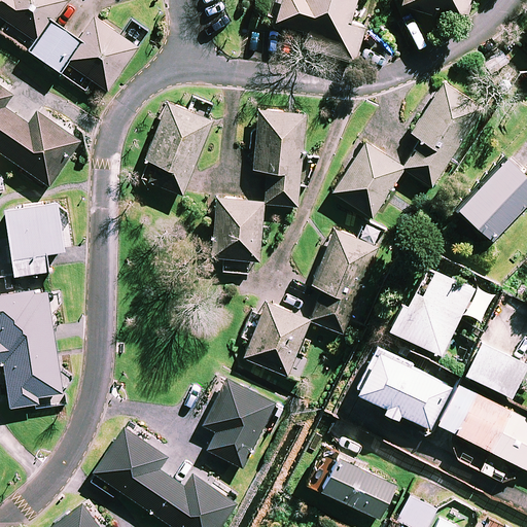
[(67,0),(0,0),(0,16),(37,42),(30,51),(61,73),(67,63),(107,91),(136,48),(95,20),(79,40),(53,22),(67,0)]
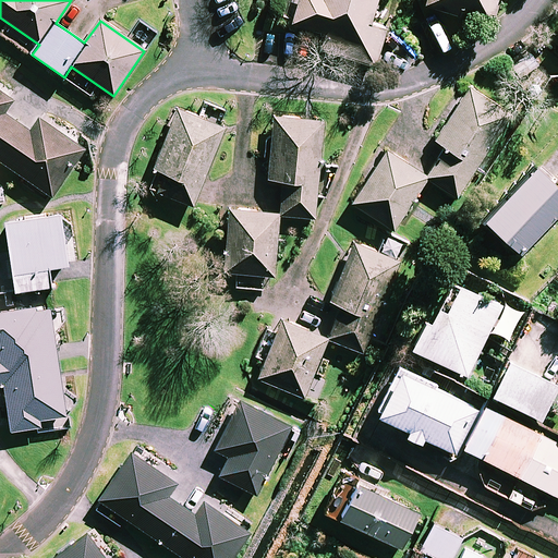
[(296,0),(290,23),(324,33),(318,49),(375,67),(387,29),(370,25),(377,0),(424,0),(423,5),(459,16),(461,5),(494,15),(498,0),(296,0)]
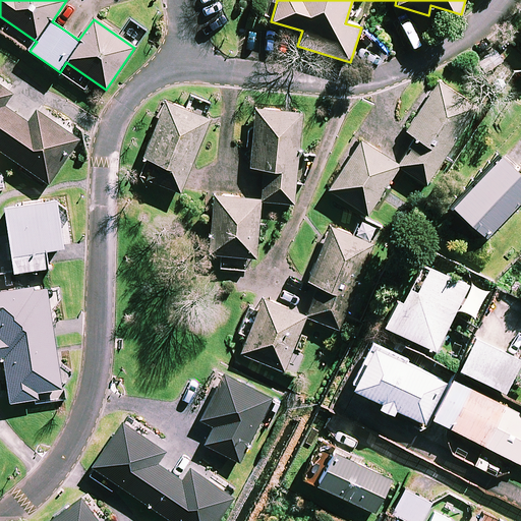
[(360,141),(329,190),(366,215),(398,167),(426,185),(476,108),(438,82),(406,131),(416,138),(399,166),(360,141)]
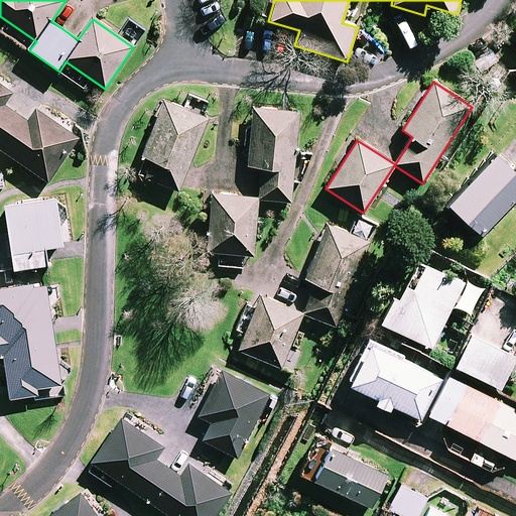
[(12,93),(0,84),(0,149),(47,182),(78,138),(35,109),(27,121),(4,105),(12,93)]
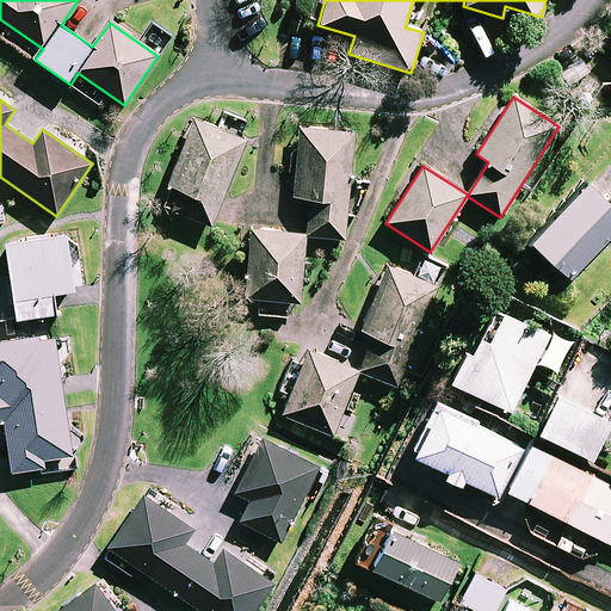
[(245,141),(195,121),(168,185),(180,190),(172,210),(211,226),(245,141)]
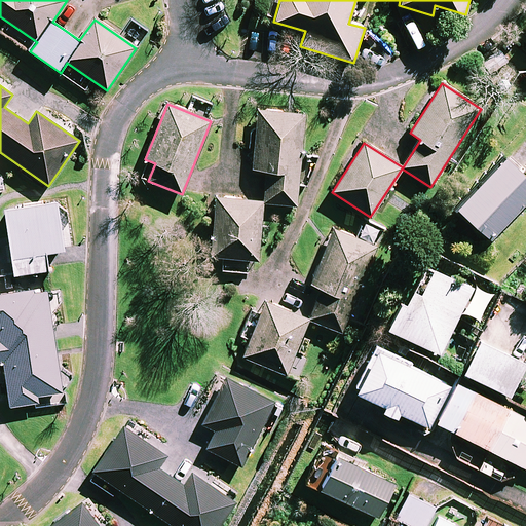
[(304,115),(258,110),(252,170),(267,172),(264,203),(296,205),(304,115)]
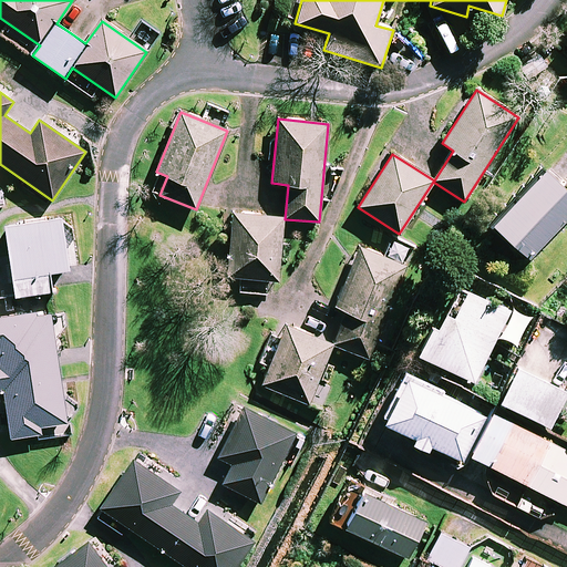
[(566,219),(566,193),(543,171),(493,224),(529,259),(566,219)]
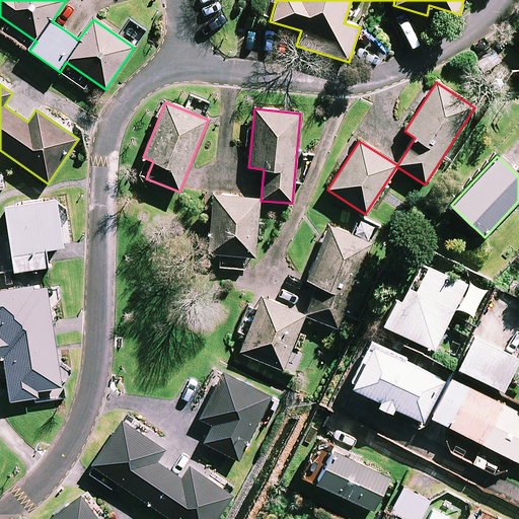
[(260,199),(213,196),(209,253),(254,257),(260,199)]
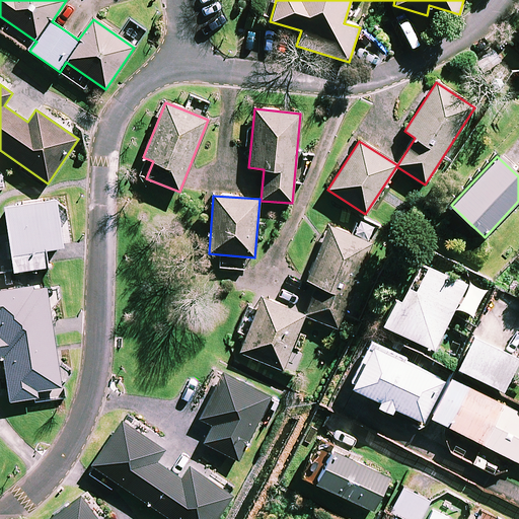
[(56,199),(4,206),(8,234),(0,234),(0,273),(47,267),(45,249),(63,247),(56,199)]
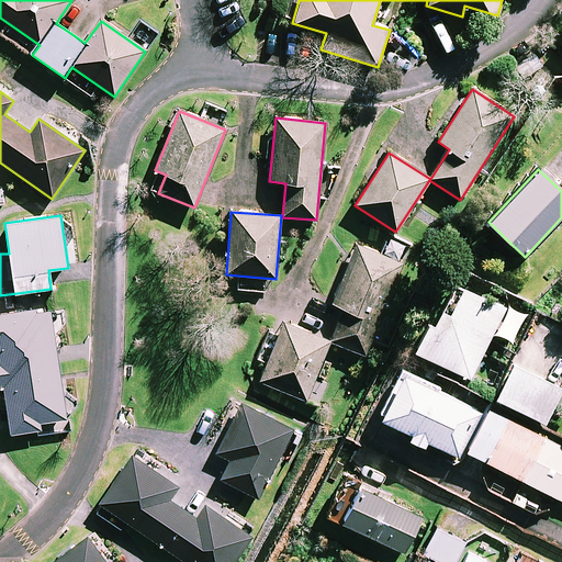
[(402,265),(357,246),(333,304),(344,308),(330,341),(364,356),(402,265)]
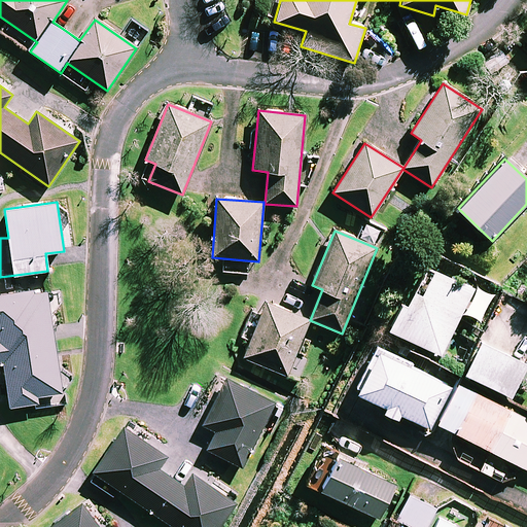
[(442,356),(453,332),(475,343),(481,329),(459,319),(473,289),(426,267),(414,293),(408,290),(388,330),(442,356)]
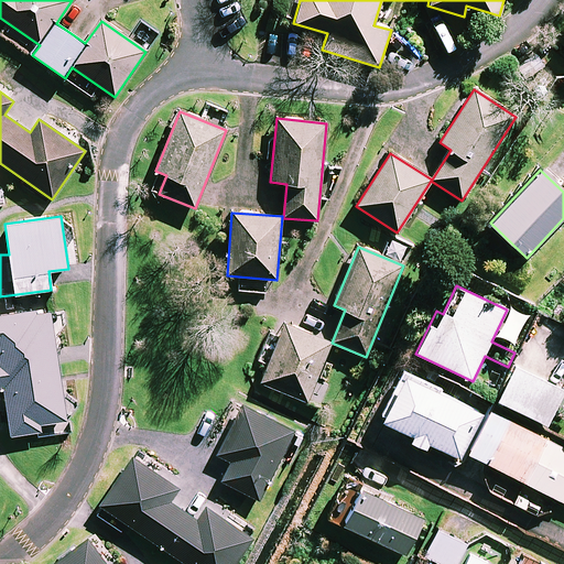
[(66,421),(51,308),(0,315),(0,388),(3,388),(10,436),(41,432),(40,424),(66,421)]
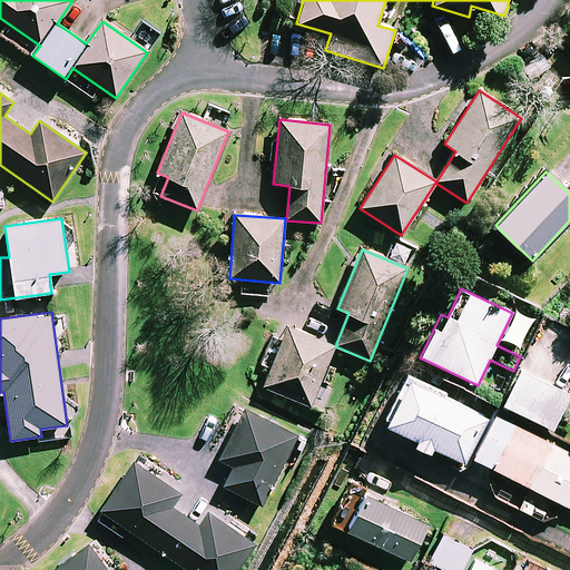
[(334,346),(287,326),(262,386),(310,405),(334,346)]
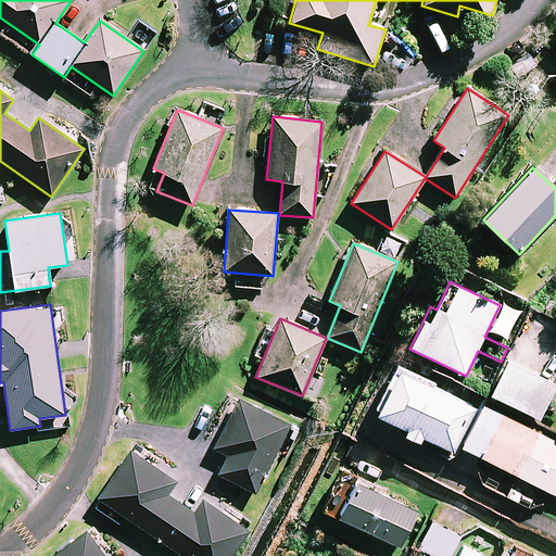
[(555,384),(506,361),(490,395),(539,419),(555,384)]
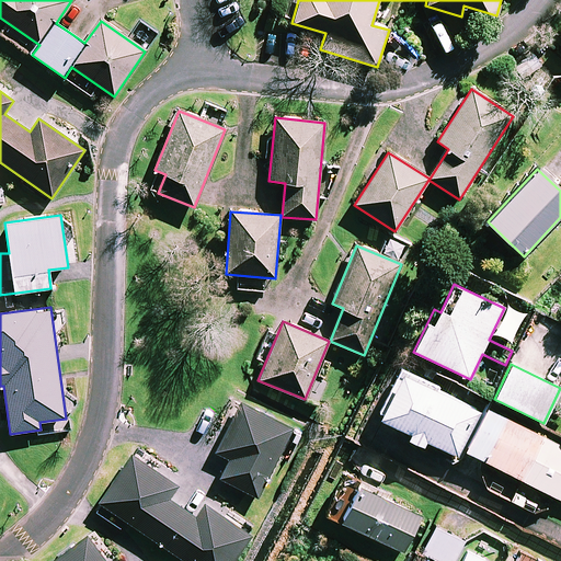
[(375,416),(409,433),(405,439),(424,448),(426,443),(458,458),(462,450),(482,411),(399,369),(375,416)]
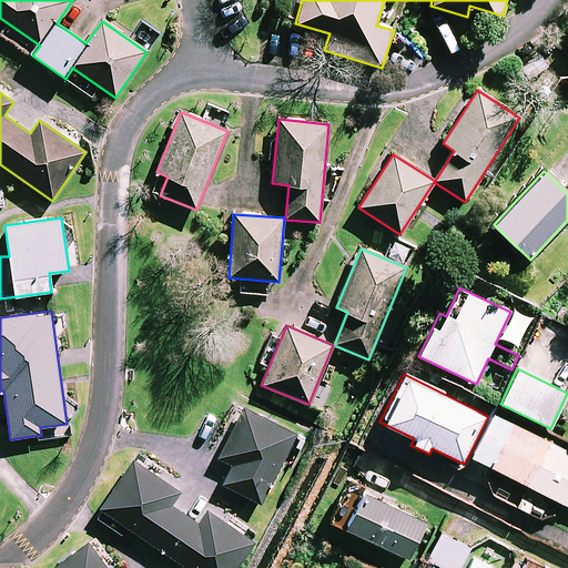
[(300,433),(237,403),(214,453),(226,465),(216,487),(264,509),(300,433)]
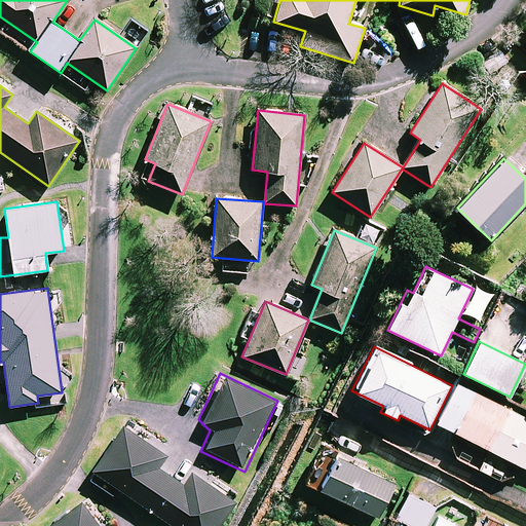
[(452,385),(434,422),(525,468),(525,465),(525,418),(467,389),(465,391),(452,385)]
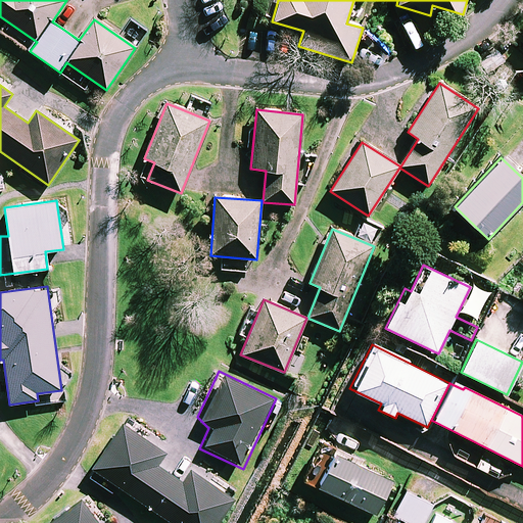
[(170,453),(117,416),(84,464),(168,522),(215,522),(233,498),(193,470),(183,484),(158,468),(170,453)]
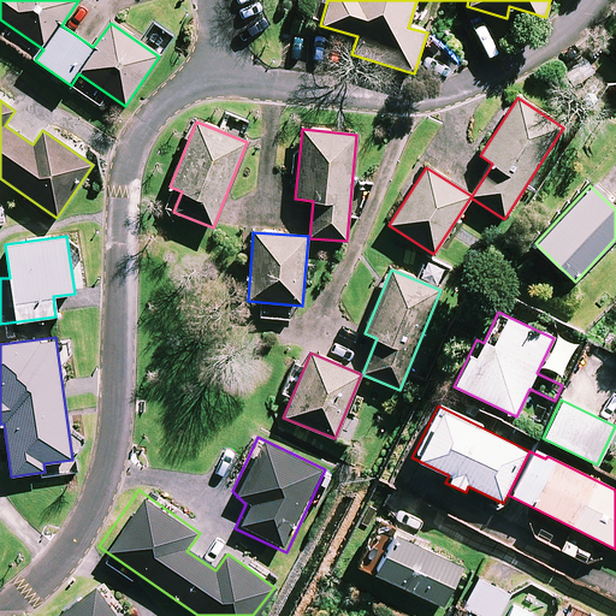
[(462,567),(395,533),(374,573),(443,606),(462,567)]
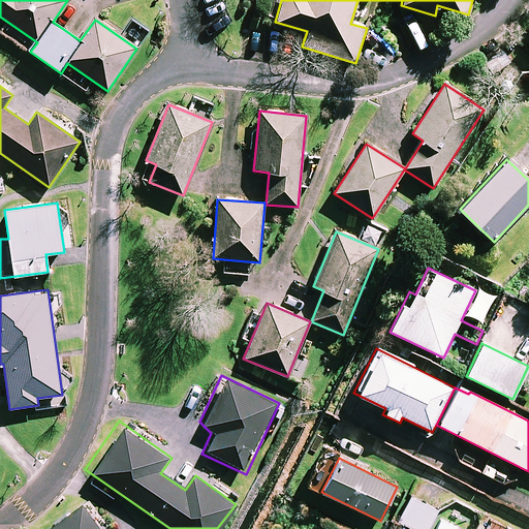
[(109,528),(86,493),(29,528),(109,528)]
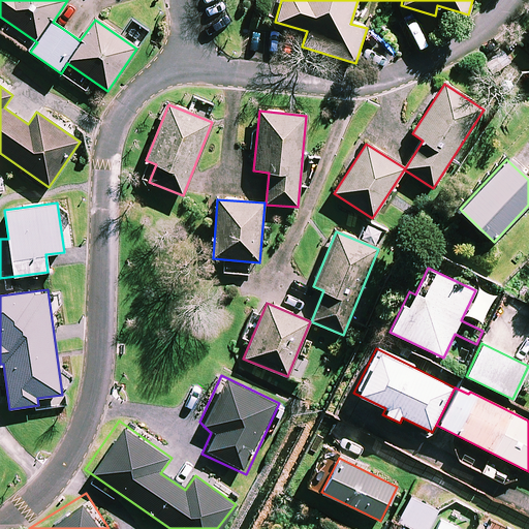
[(428,528),(437,510),(409,497),(398,522),(411,528),(428,528)]
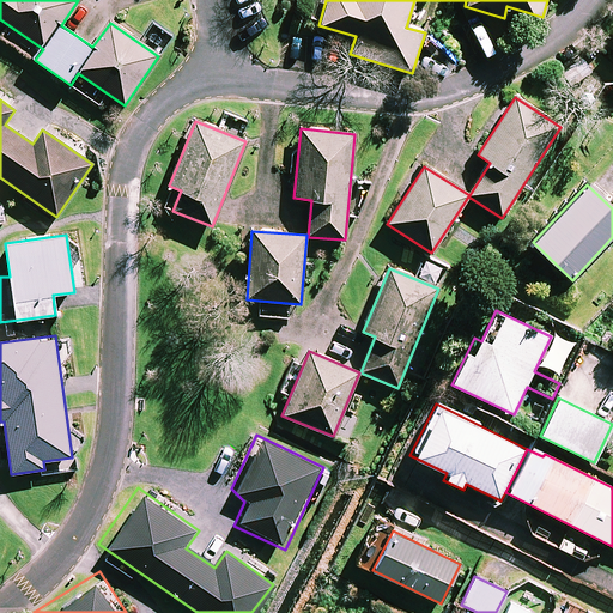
[(532,612),(510,602),(504,612),(532,612)]
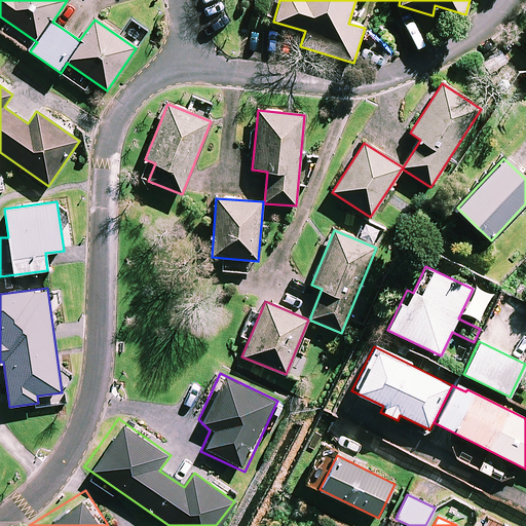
All buildings are outlined.
